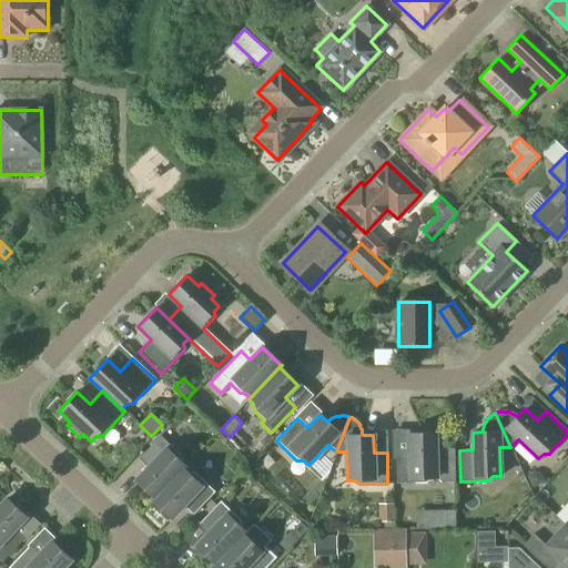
[(435,449),(435,433),(408,434),(408,452),(395,452),(396,484),(425,483),(429,478),(436,478),(442,484),(455,483),(454,448),(435,449)]
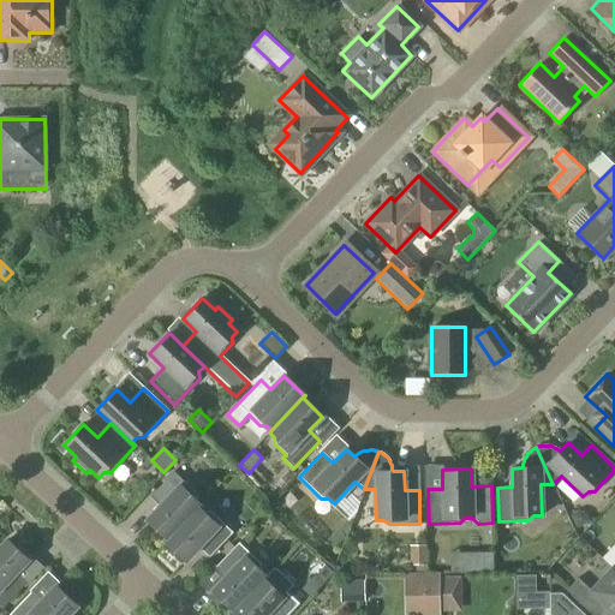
[(165,543),(199,505),(195,500),(195,494),(172,472),(149,497),(160,507),(147,521),(166,539),(163,542),(165,543)]
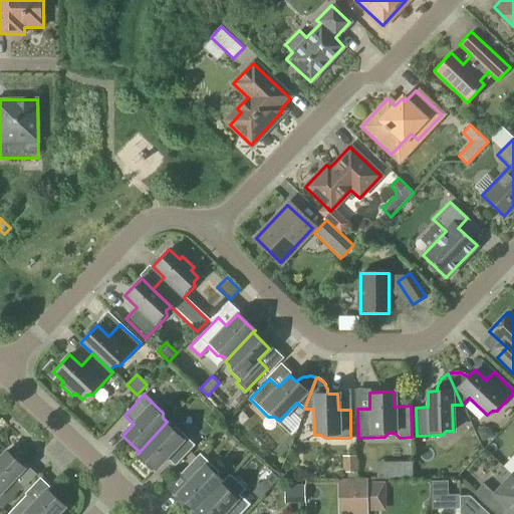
[(169,428),(166,425),(168,423),(167,422),(138,454),(155,470),(166,458),(174,466),(194,446),(175,428),(169,428)]
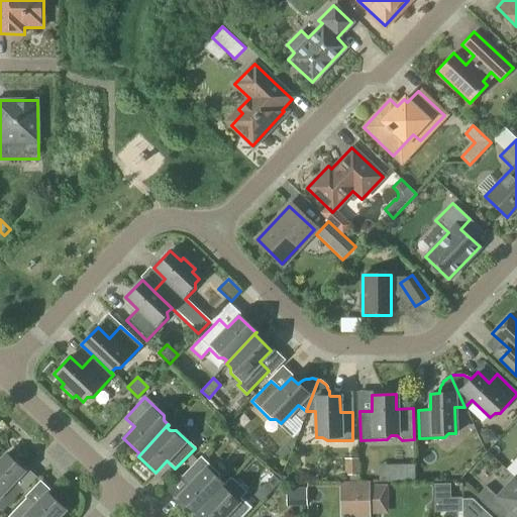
[(24,472),(6,454),(0,460),(0,509),(2,512),(22,491),(13,483),(24,472)]
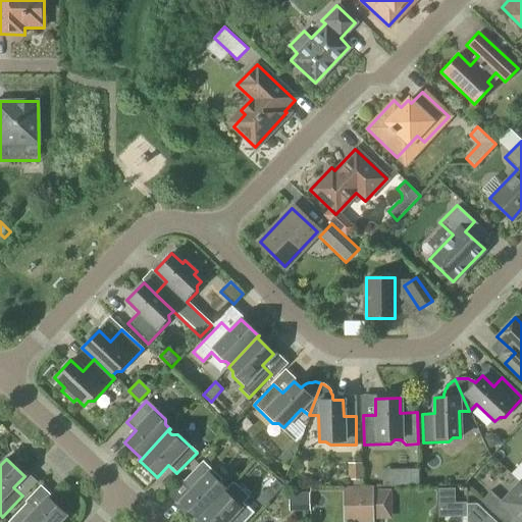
[(224,489),(220,485),(220,479),(202,461),(181,482),(191,490),(179,503),(175,507),(185,515),(188,511),(196,518),(194,520),(195,521),(224,489)]
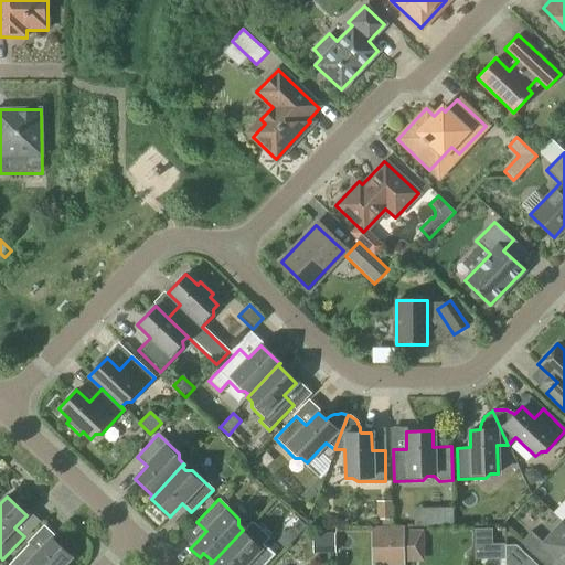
[(392,501),(376,501),(376,520),(393,520),(392,501)]
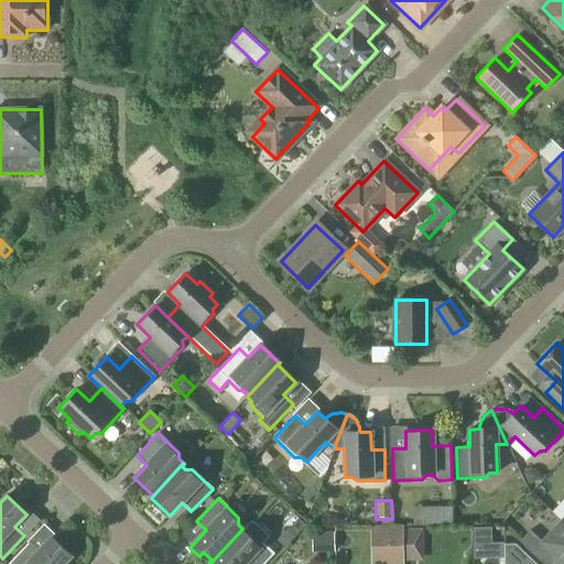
[(432,507),(432,524),(452,524),(452,507),(432,507)]
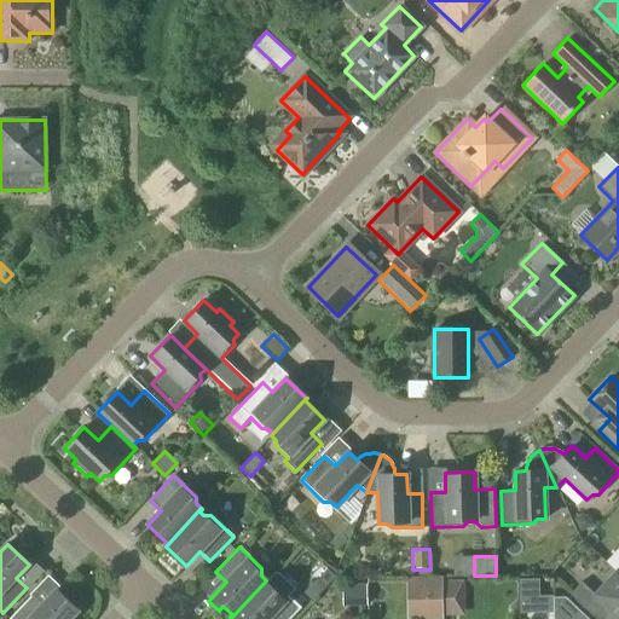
[(266,580),(231,618),(232,618),(288,618),(299,608),(288,597),(295,589),(277,571),(267,580),(266,580)]
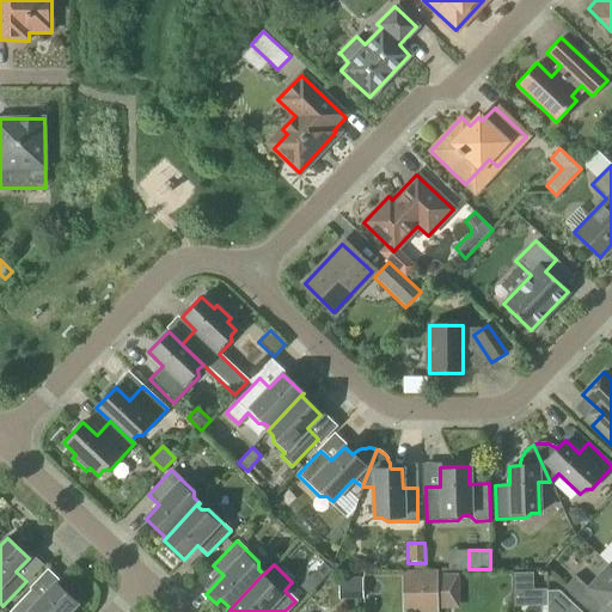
[(611,570),(607,567),(587,588),(574,575),(563,588),(585,609),(595,597),(611,611),(611,570)]
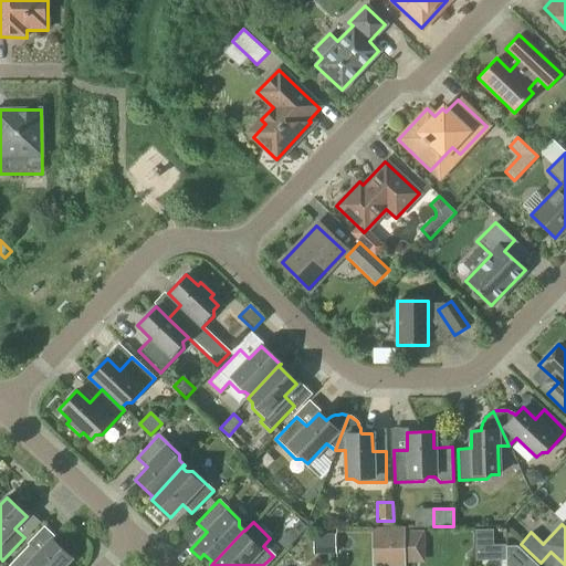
[(373,527),(373,565),(405,565),(406,564),(425,563),(423,531),(405,531),(405,527),(373,527)]
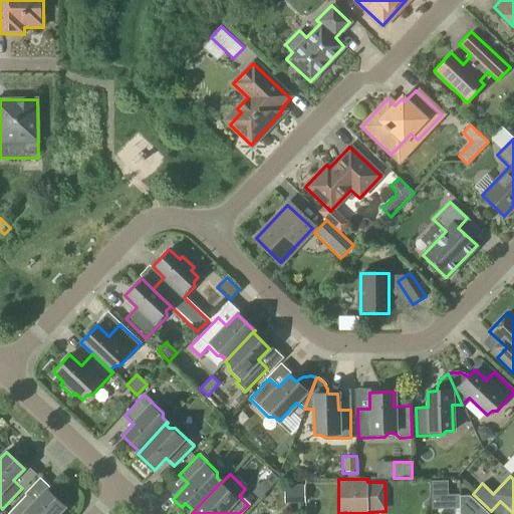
[(431,481),(432,495),(447,495),(446,481),(431,481)]
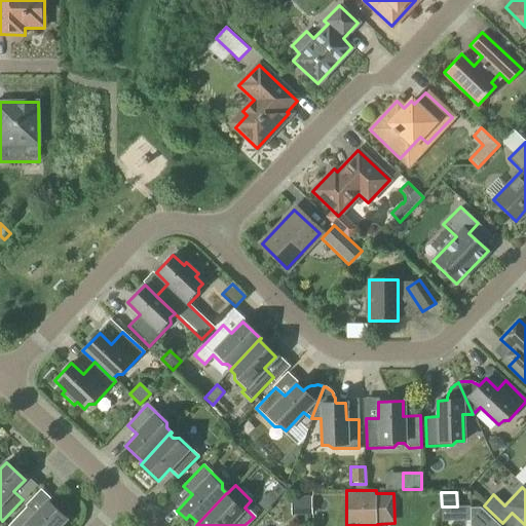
[(59,525),(66,519),(48,502),(37,514),(28,505),(8,525),(59,525)]
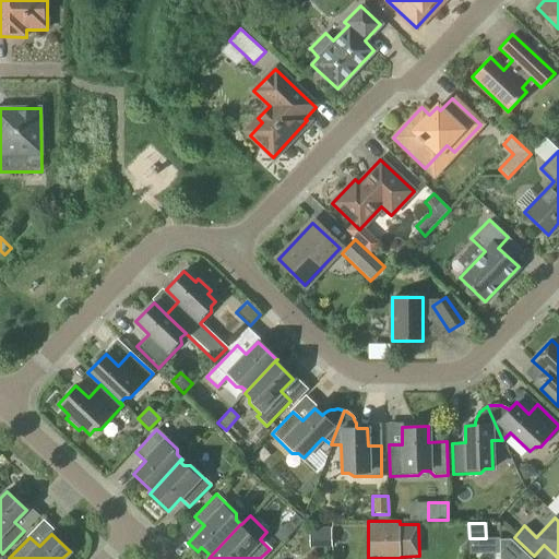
[(531,558),(510,539),(499,539),(499,558),(531,558)]
